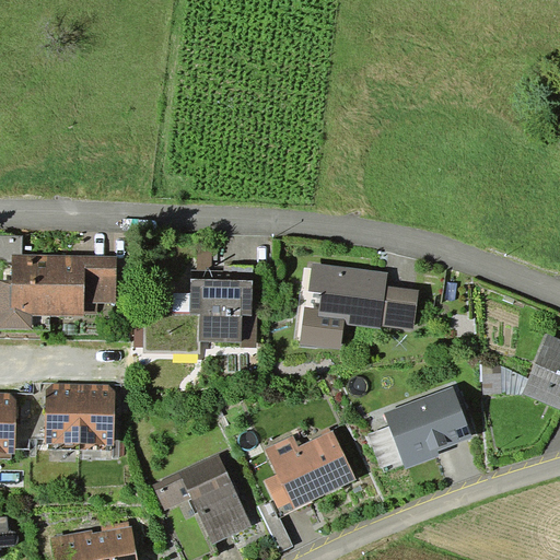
[(199,243),(197,270),(207,270),(211,266),(213,243),(199,243)]
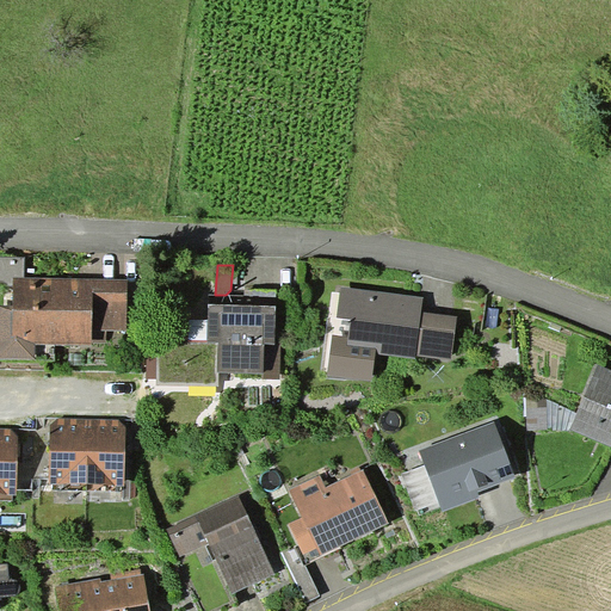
[(24,277),(13,277),(12,285),(12,304),(0,304),(0,357),(36,358),(36,343),(92,341),(92,328),(93,278),(24,277)]
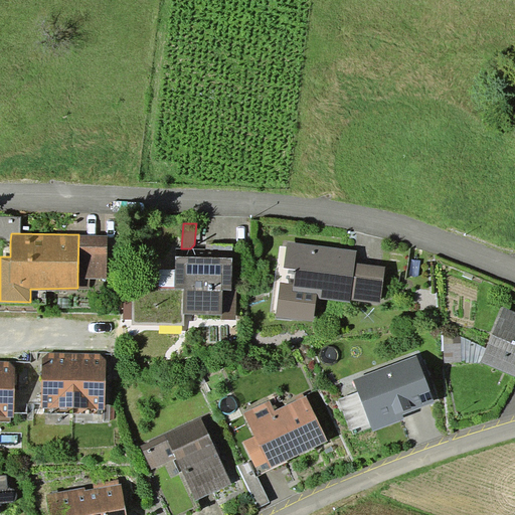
[(78,234),(77,277),(90,277),(107,278),(108,235),(78,234)]
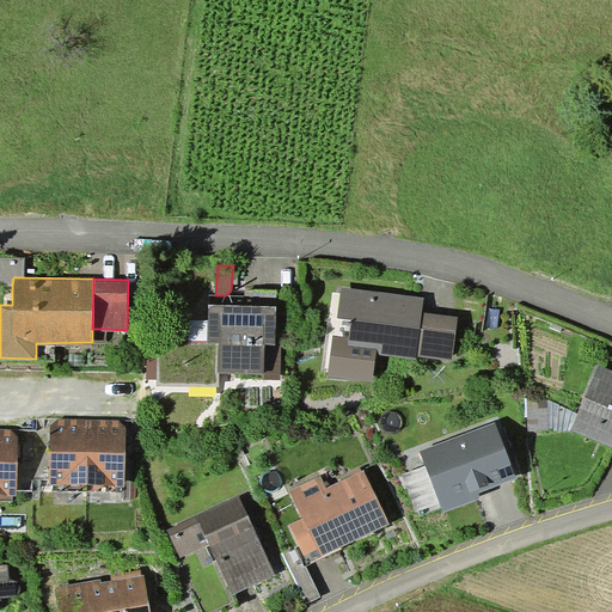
[(424,298),(342,288),(338,318),(352,319),(349,337),(334,336),(329,377),(373,381),(377,354),(417,360),(417,356),(423,312),(424,298)]
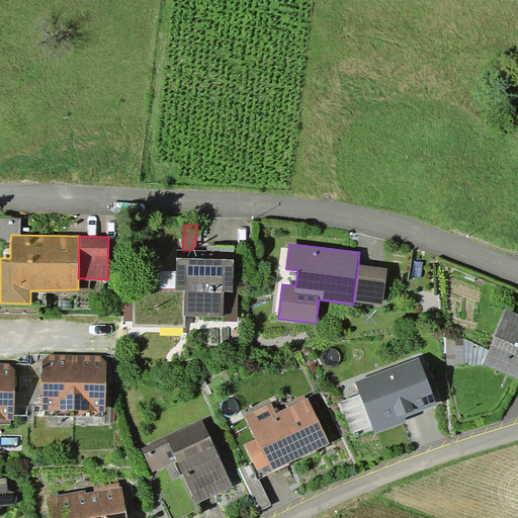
[(234,245),(208,245),(208,259),(234,259),(234,245)]
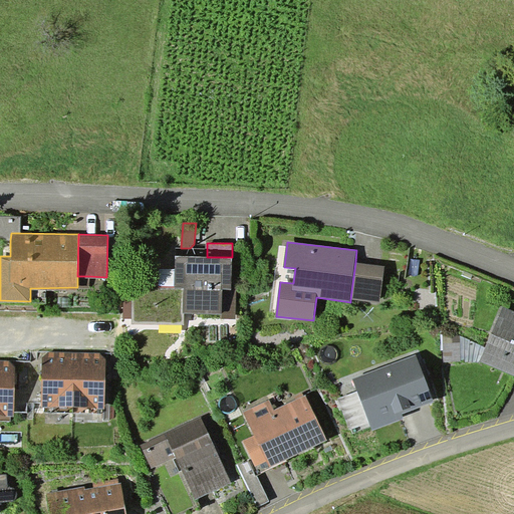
[(236,319),(237,290),(232,289),(232,257),(207,257),(176,255),(175,269),(175,289),(159,289),(134,288),(133,301),(133,318),(133,323),(183,324),(183,313),(222,314),(222,318),(236,319)]
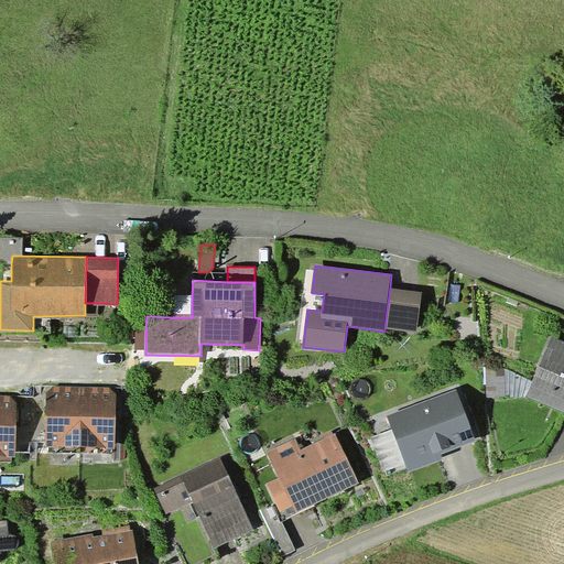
[(423,292),(390,288),(384,328),(418,333),(423,292)]
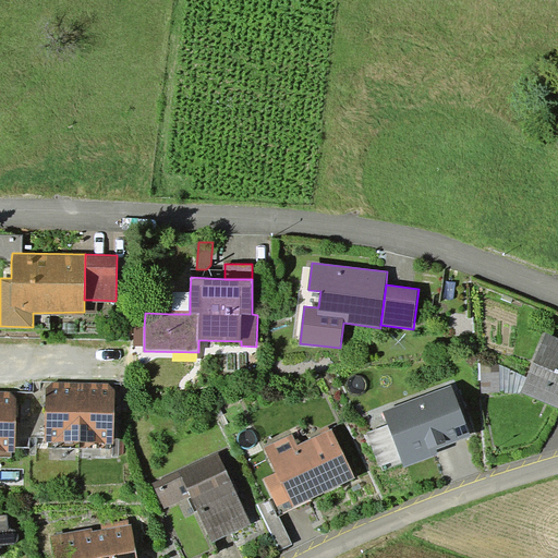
[(190,292),(172,291),(172,314),(190,314),(190,292)]
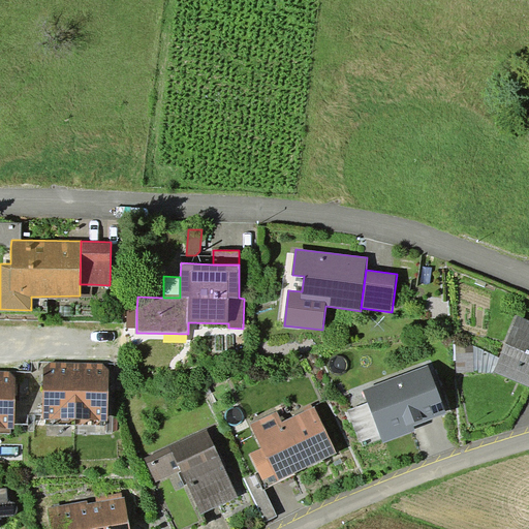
[(92,297),(92,284),(80,284),(80,296),(92,297)]
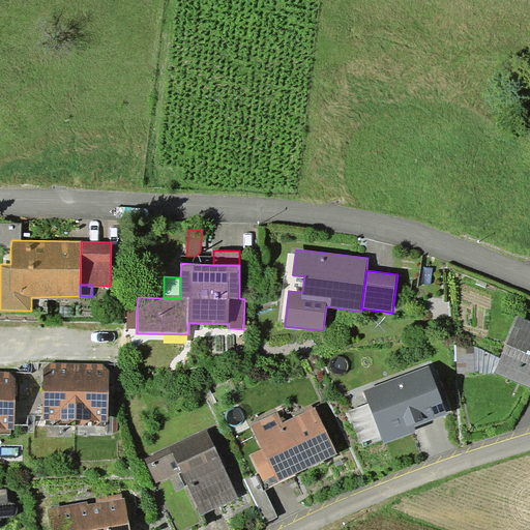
[(127,328),(137,328),(137,311),(127,311),(127,328)]
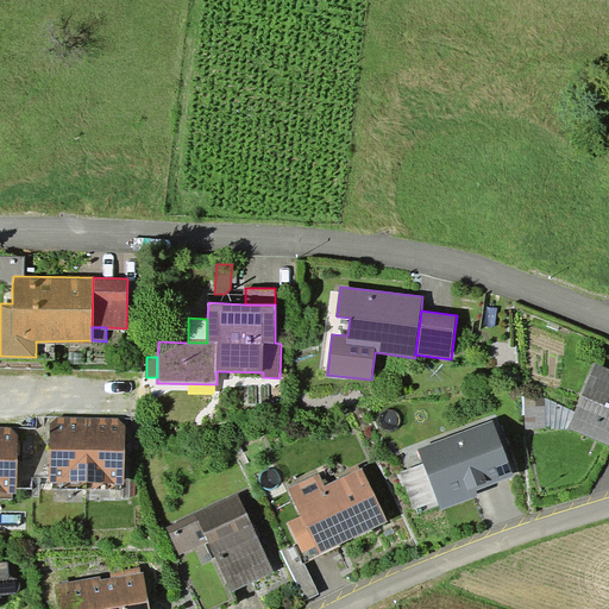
[(608,369),(596,363),(569,428),(608,445),(608,369)]
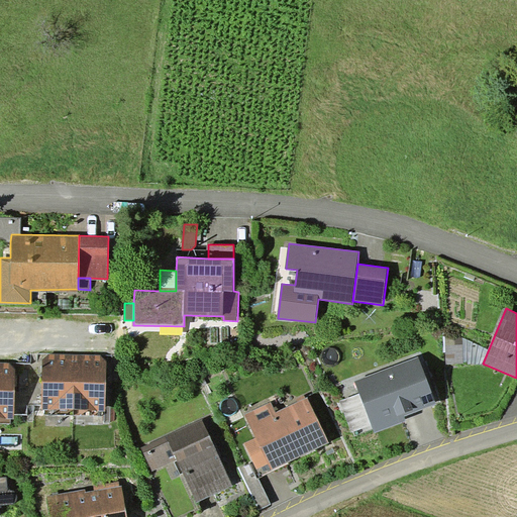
[(445,333),(446,364),(463,364),(462,332),(445,333)]
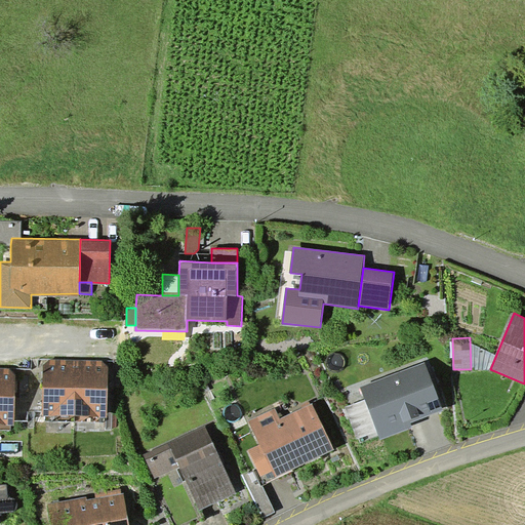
[(43,415),(74,416),(77,360),(49,359),(43,365),(43,415)]
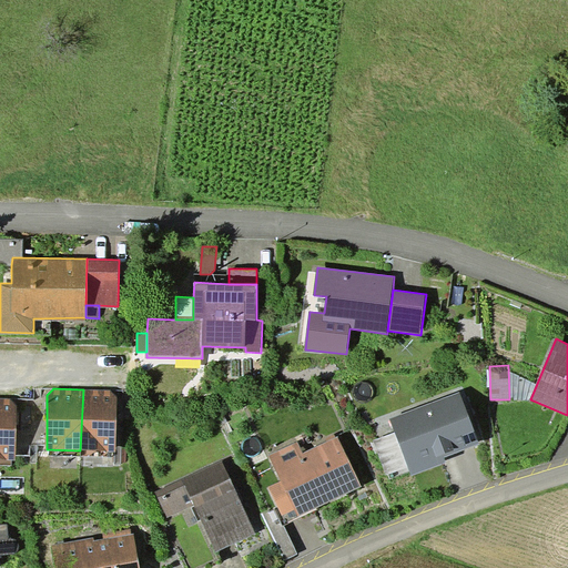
[(111,389),(83,389),(80,450),(115,452),(117,396),(111,389)]
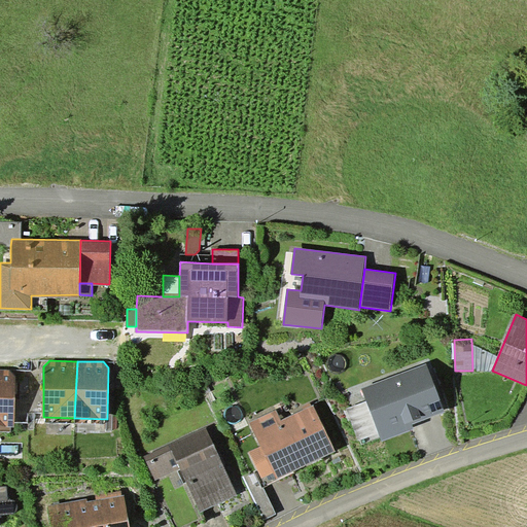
[(427,363),(362,388),(367,401),(379,433),(382,442),(414,429),(412,424),(445,412),(427,363)]
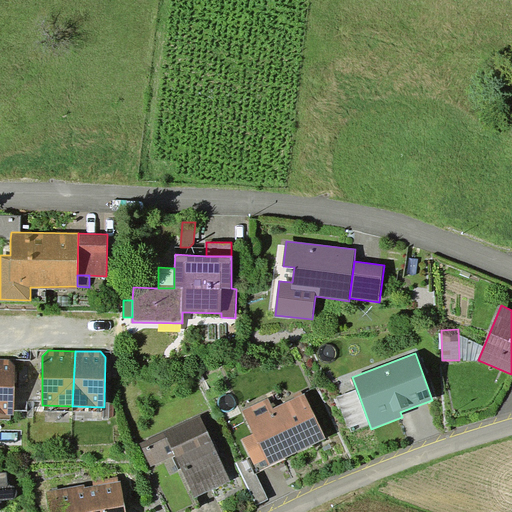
[(11,359),(0,358),(0,413),(15,414),(16,365),(11,359)]
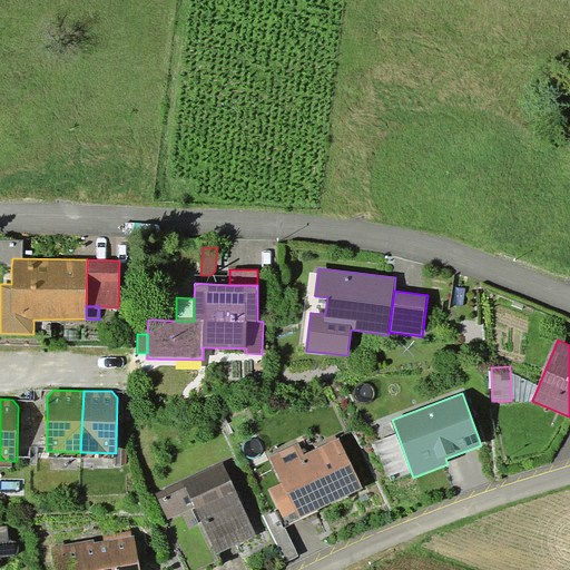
[(386,477),(410,469),(397,434),(374,442),(386,477)]
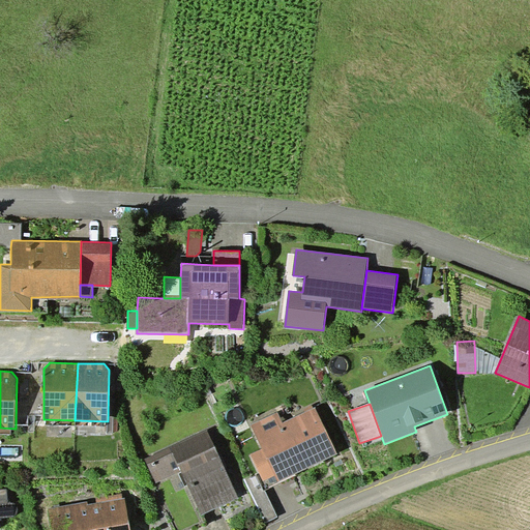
[(277,412),(252,425),(263,448),(249,454),(263,481),(276,474),(280,482),(336,454),(314,408),(283,422),(277,412)]
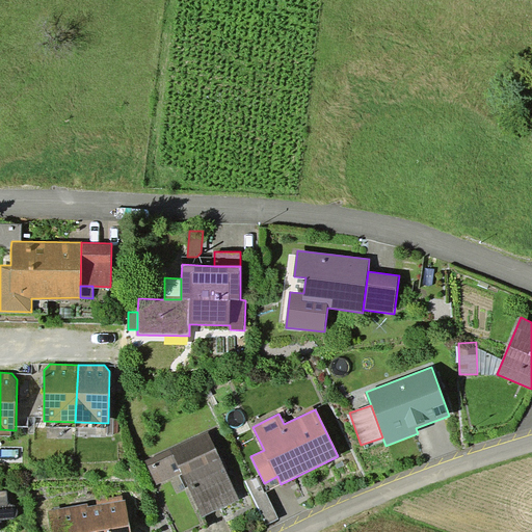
[(156,485),(183,473),(203,516),(240,500),(209,431),(145,460),(156,485)]
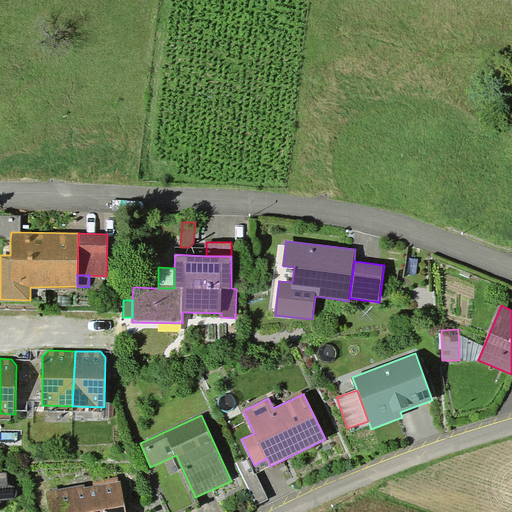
[(6,472),(0,472),(0,509),(0,510),(0,501),(13,500),(15,499),(16,497),(17,493),(17,490),(17,487),(13,485),(8,485),(6,472)]
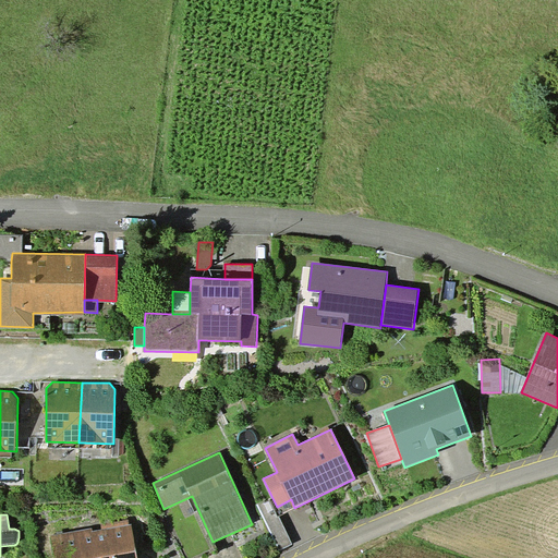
[(92,528),(51,535),(56,557),(137,557),(132,524),(130,524),(129,520),(101,524),(102,529),(92,531),(92,528)]
